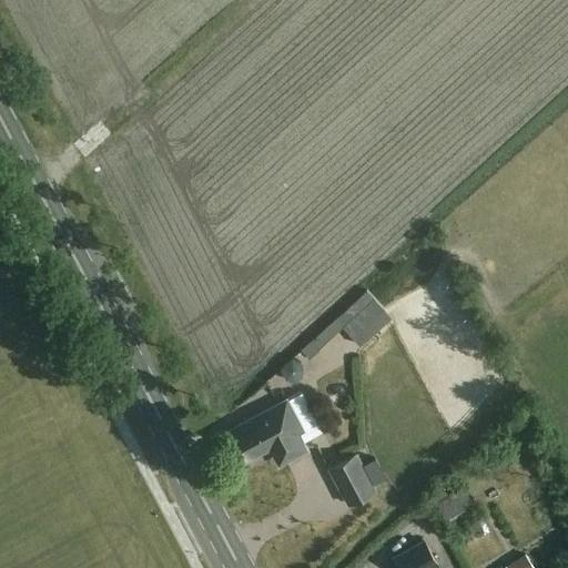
[(387,311),(368,291),(303,350),(310,357),(343,326),(356,340),(387,311)]
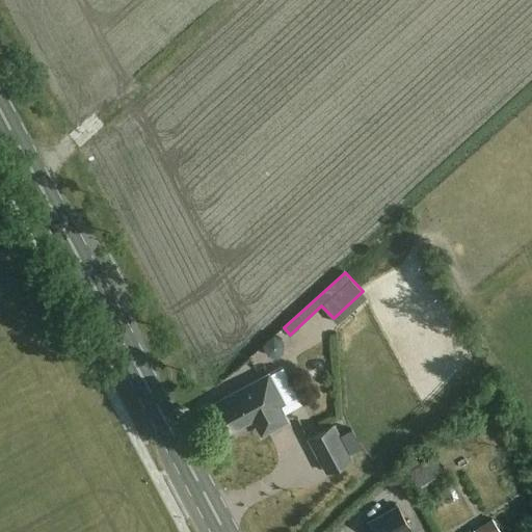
[(284,400),(268,372),(221,398),(223,401),(217,404),(231,429),(254,417),(258,425),(269,428),(280,423),(284,411),(280,403),(284,400)]
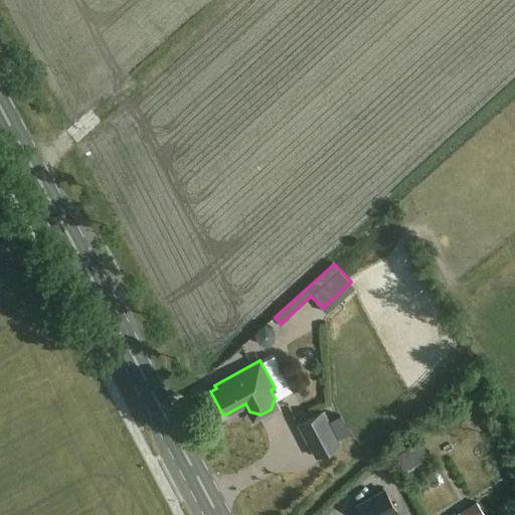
[(342,445),(325,410),(300,422),(317,457),(342,445)]
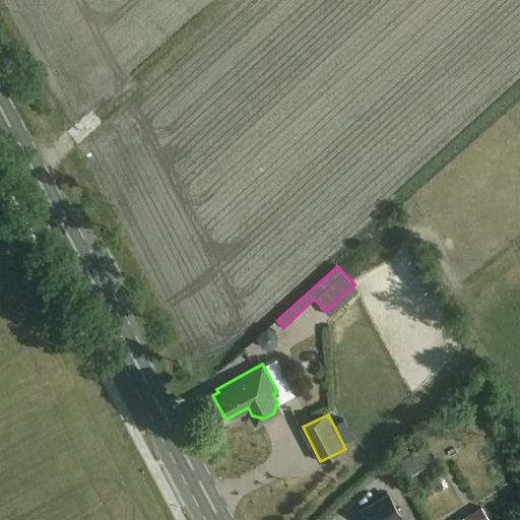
[(350,414),(340,418),(346,433),(356,429),(350,414)]
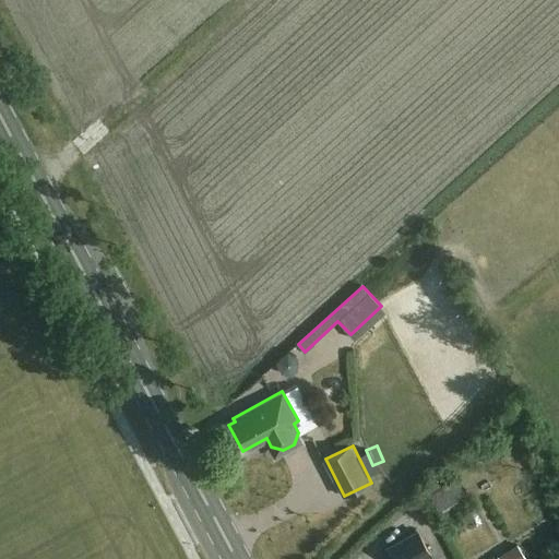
[(447,496),(449,507),(468,502),(466,491),(447,496)]
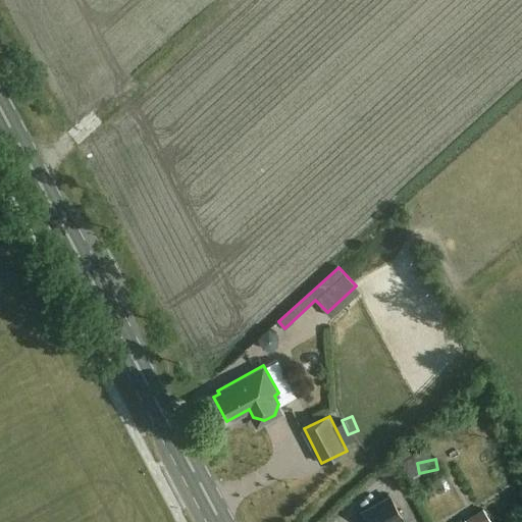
[(395,521),(400,519),(388,498),(361,513),(365,521),(395,521)]
